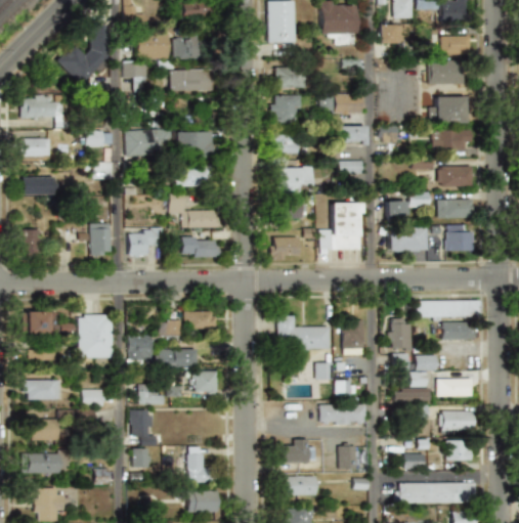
[(124,0),(124,25),(145,25),(145,6),(135,6),(135,0),(124,0)]
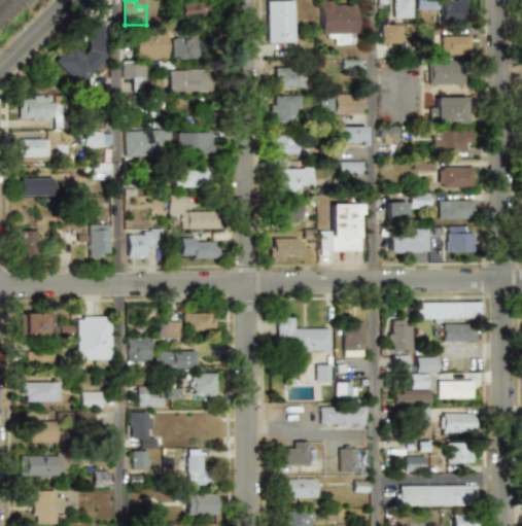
[(268,0),(268,43),(296,43),(296,0),(268,0)]
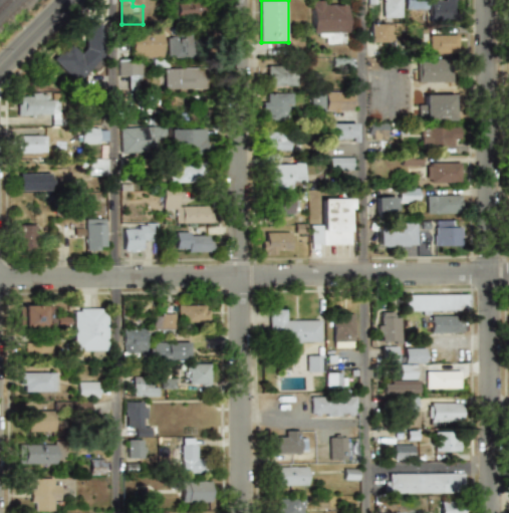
[(387,0),(387,18),(406,18),(406,0),(387,0)]
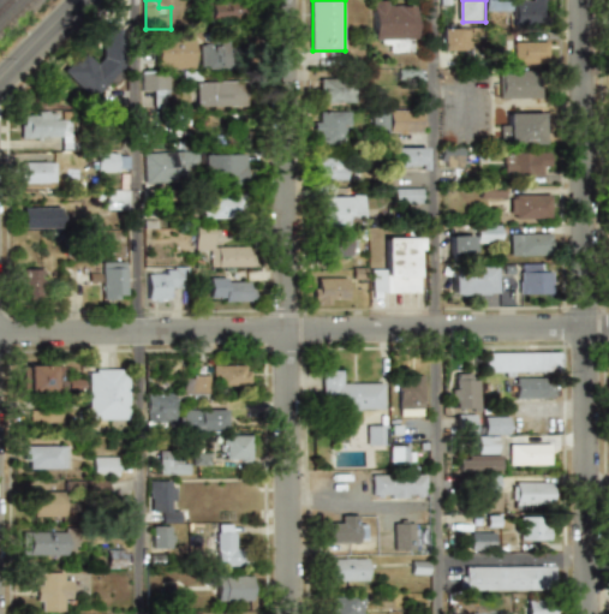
[(515,0),(490,0),(490,12),(515,12),(515,0)]
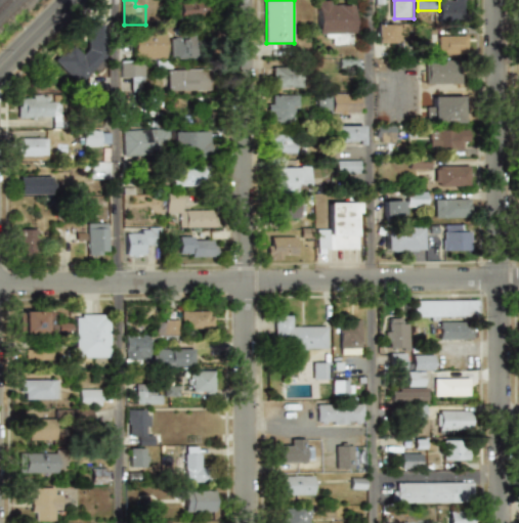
[(447,0),(447,18),(468,18),(468,0),(447,0)]
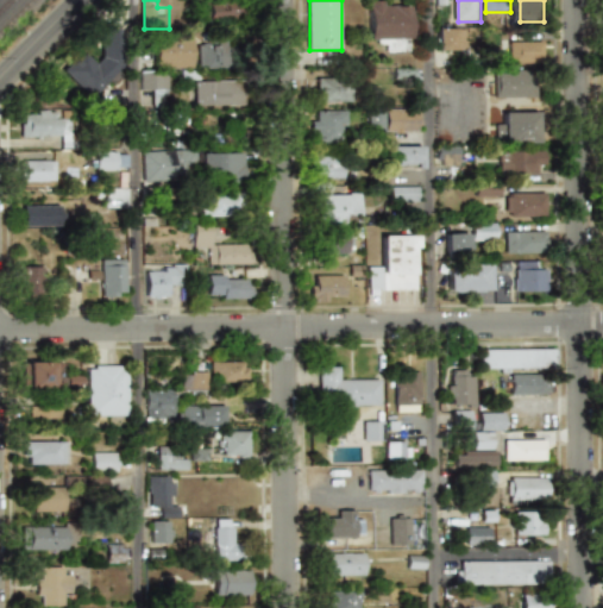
[(211,22),(240,20),(239,1),(209,1),(211,22)]
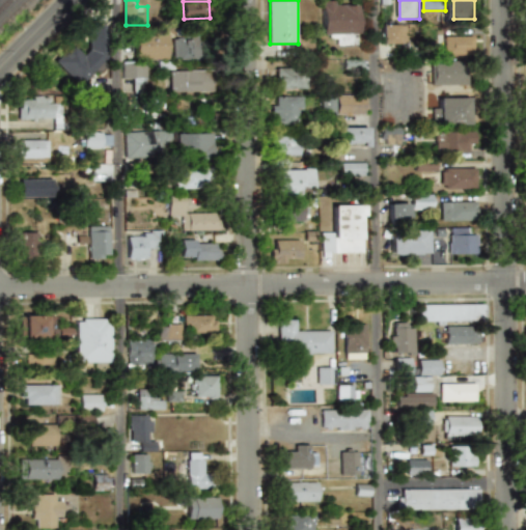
[(324,35),(361,35),(361,1),(324,1),(324,35)]
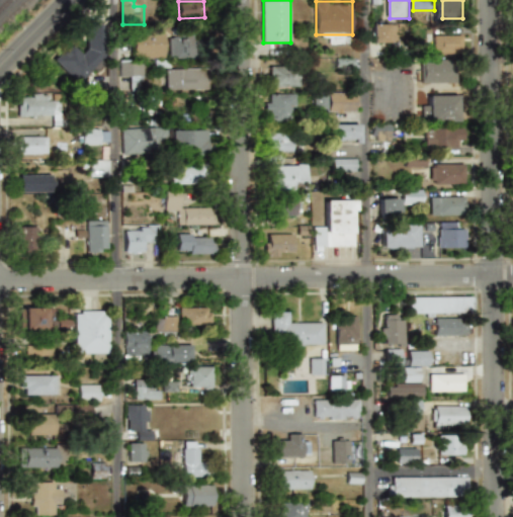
[(375,42),(400,42),(400,24),(375,24),(375,42)]
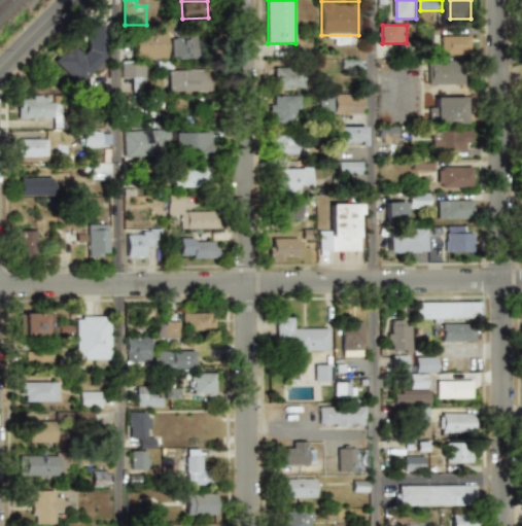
[(57,62),(82,88),(109,59),(109,28),(97,28),(87,38),(95,45),(85,55),(75,43),(57,62)]
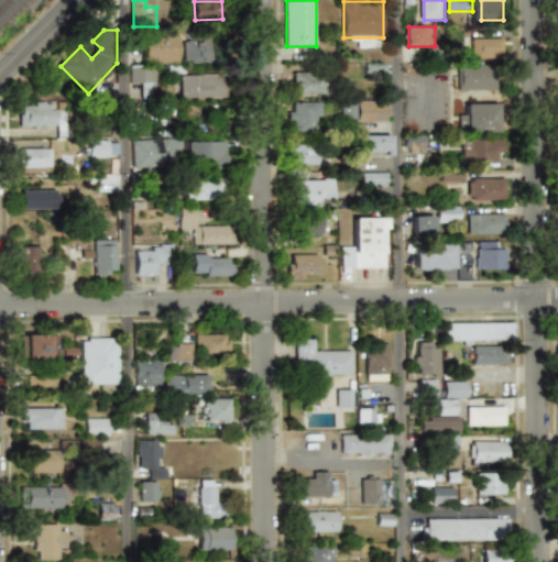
[(148,64),(183,64),(183,34),(148,34),(148,64)]
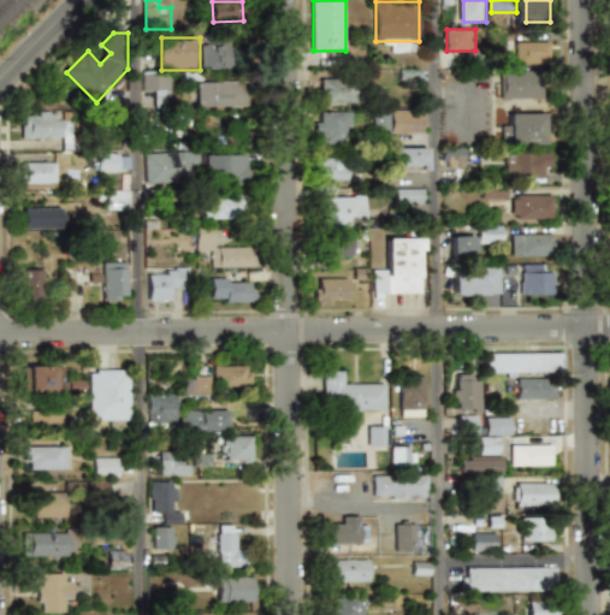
[(232,70),(232,41),(203,41),(203,70),(232,70)]
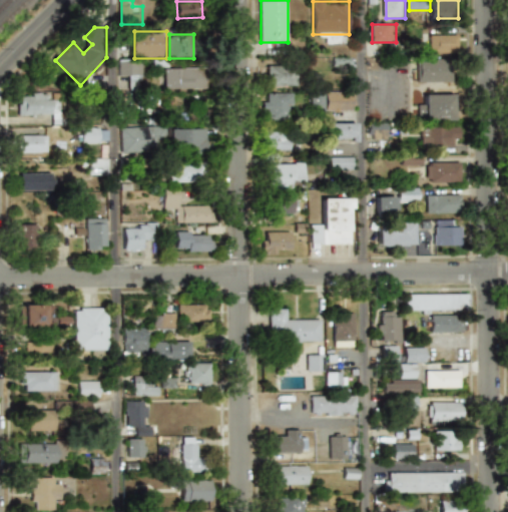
[(432,53),(459,53),(459,35),(432,35),(432,53)]
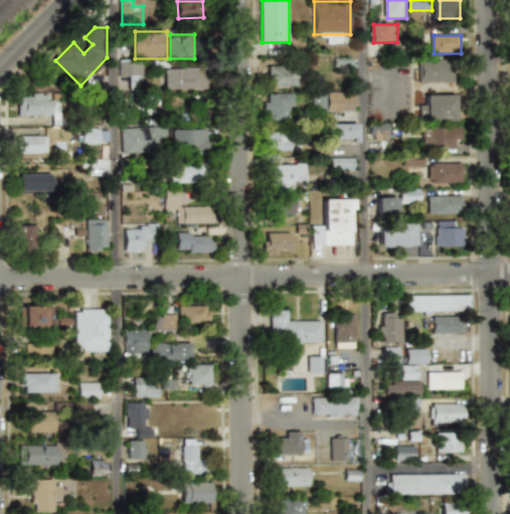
[(423,59),(423,84),(457,84),(457,59),(423,59)]
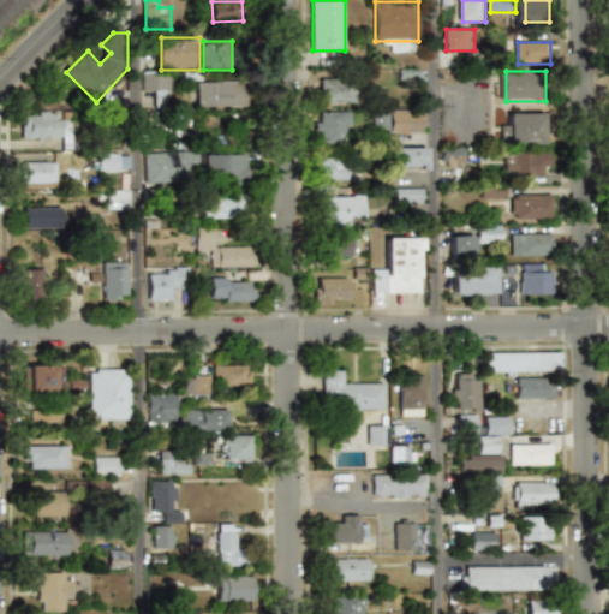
[(175,73),(147,73),(147,93),(157,93),(157,107),(175,107),(175,73)]
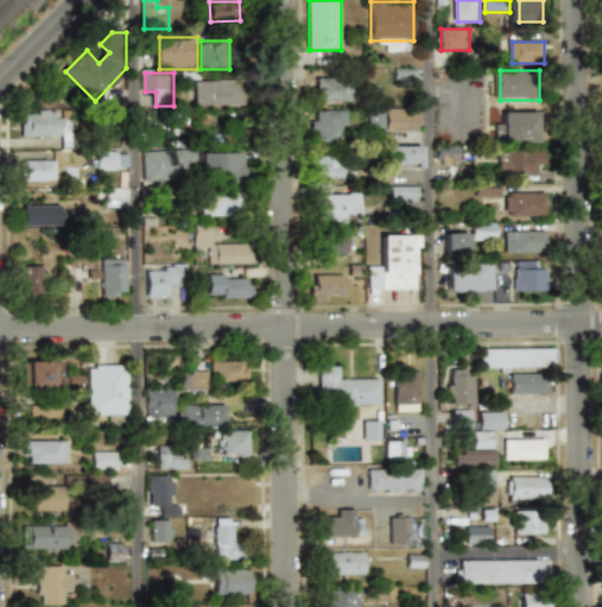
[(321,96),(334,96),(334,81),(321,81),(321,96)]
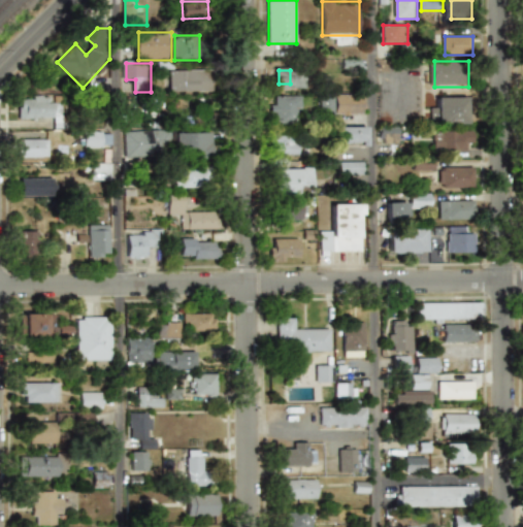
[(213,93),(213,71),(171,71),(171,93),(213,93)]
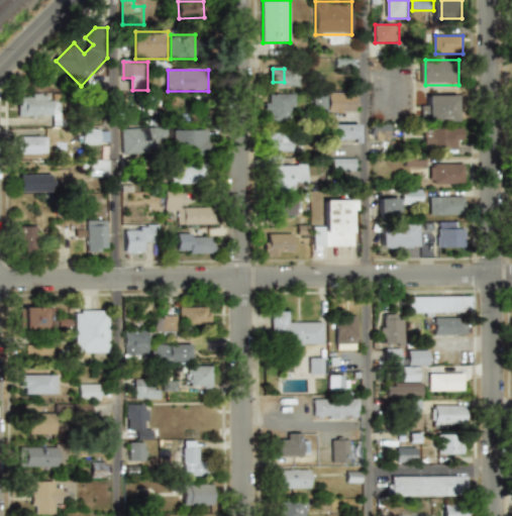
[(360,113),(360,93),(317,93),(317,113),(360,113)]
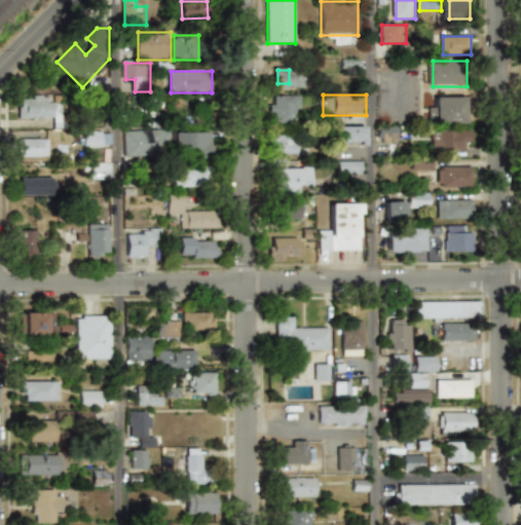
[(22,118),(58,118),(58,127),(67,127),(67,105),(58,105),(58,96),(22,96),(22,118)]
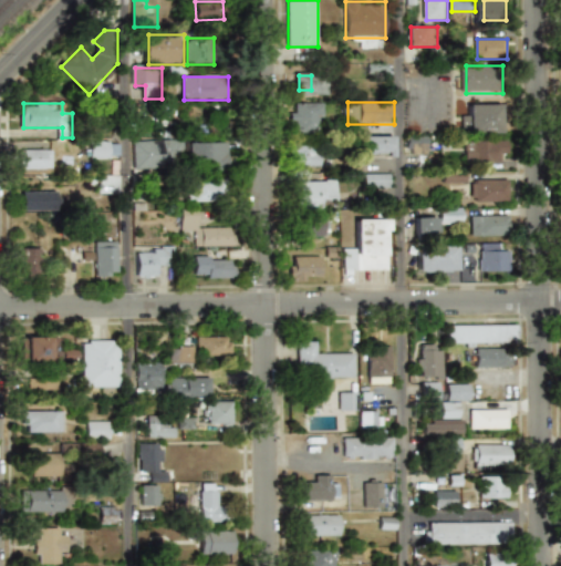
[(505,105),(471,105),(471,134),(505,134),(505,105)]
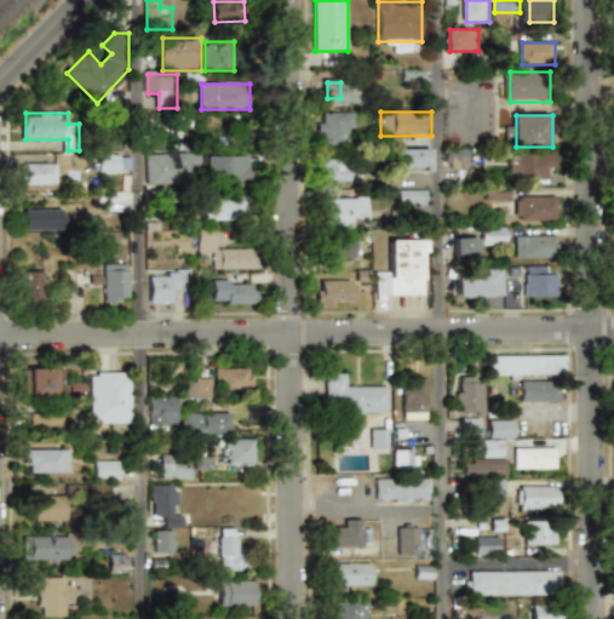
[(321,119),(321,142),(356,142),(356,119),(321,119)]
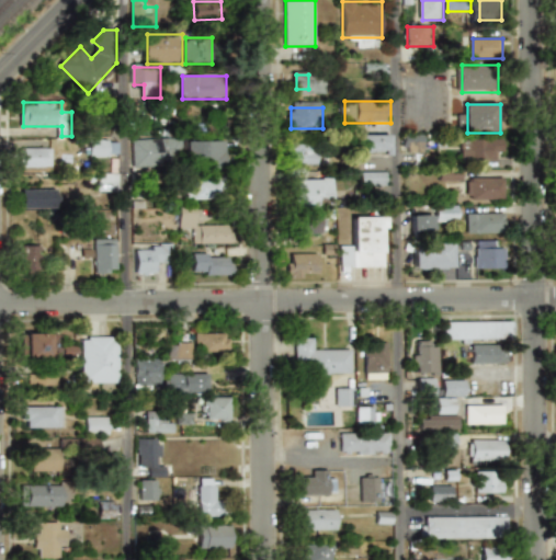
[(393,135),(365,135),(365,153),(393,153),(393,135)]
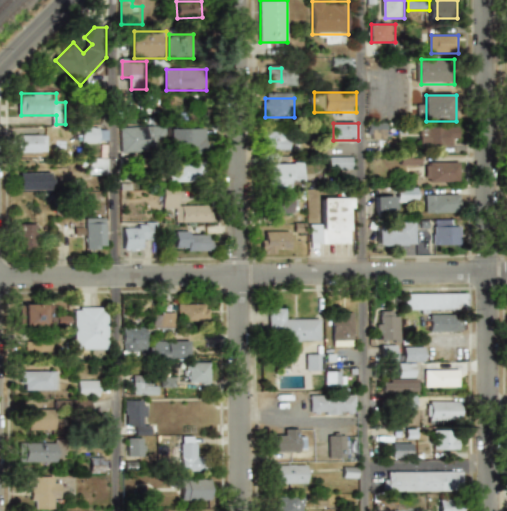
[(372,139),(389,139),(390,124),(372,123),(372,139)]
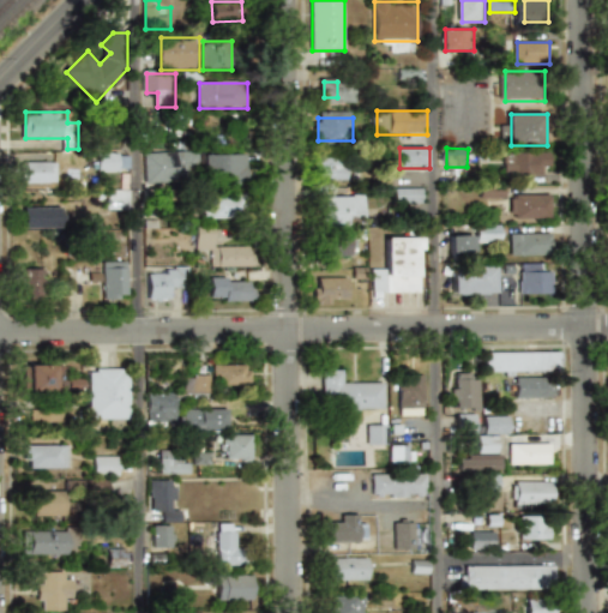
[(146,152),(146,181),(200,181),(200,152),(146,152)]
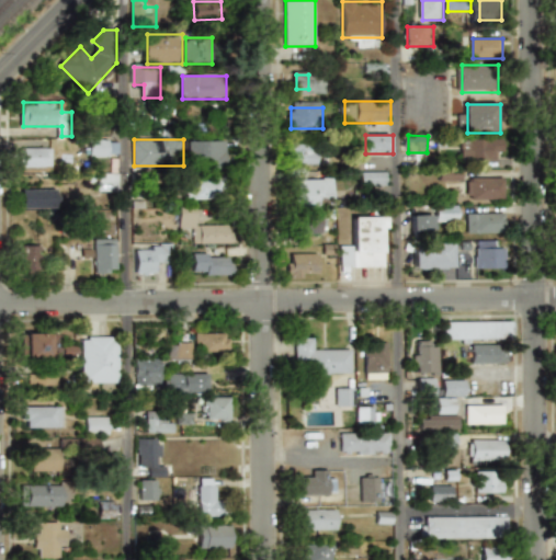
[(464,163),(506,163),(506,139),(464,139),(464,163)]
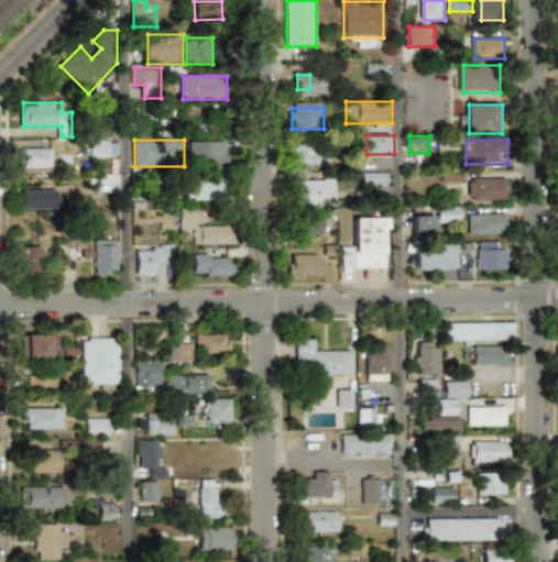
[(122,141),(93,141),(93,158),(122,158),(122,141)]
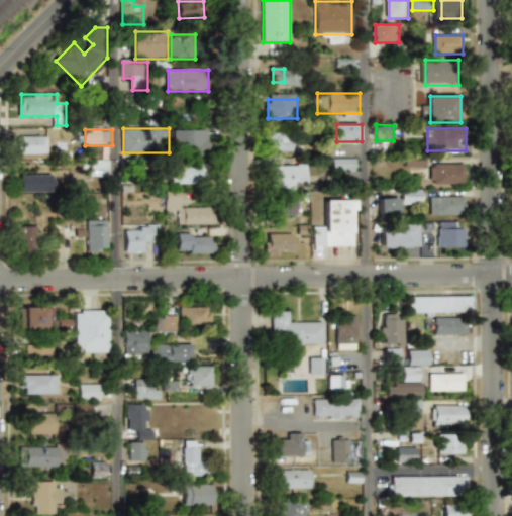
[(211,129),(174,129),(174,151),(211,151),(211,129)]
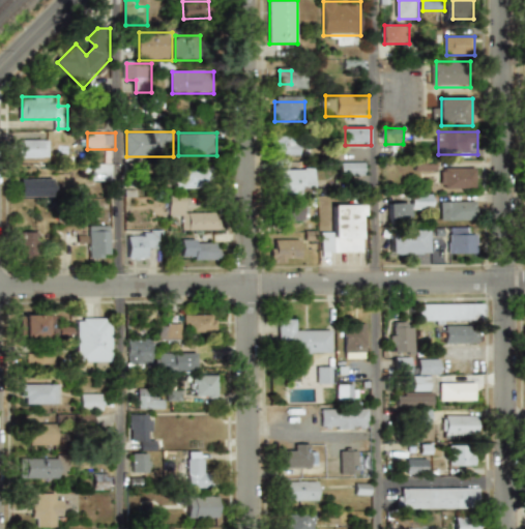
[(302,136),(275,136),(275,155),(302,155),(302,136)]
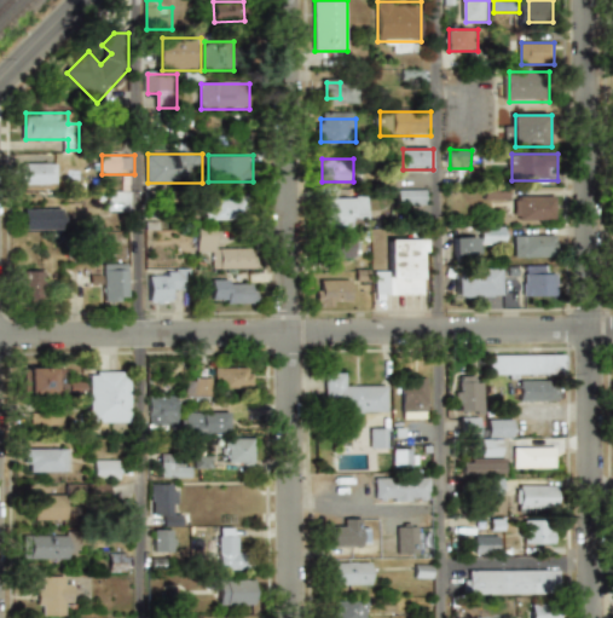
[(24,185),(61,185),(61,163),(24,163),(24,185)]
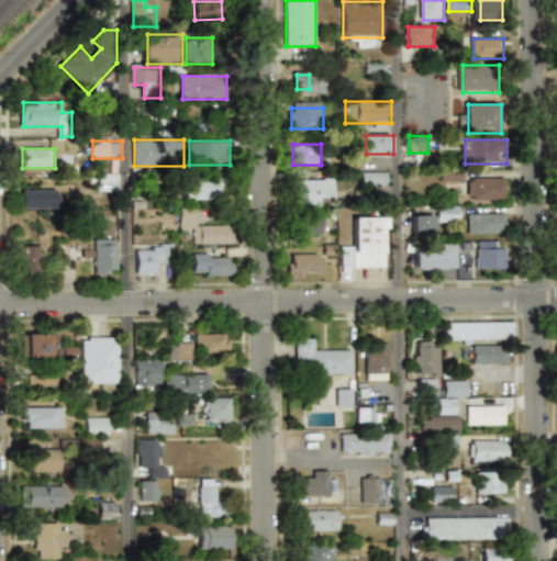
[(465,171),(442,171),(442,181),(465,181),(465,171)]
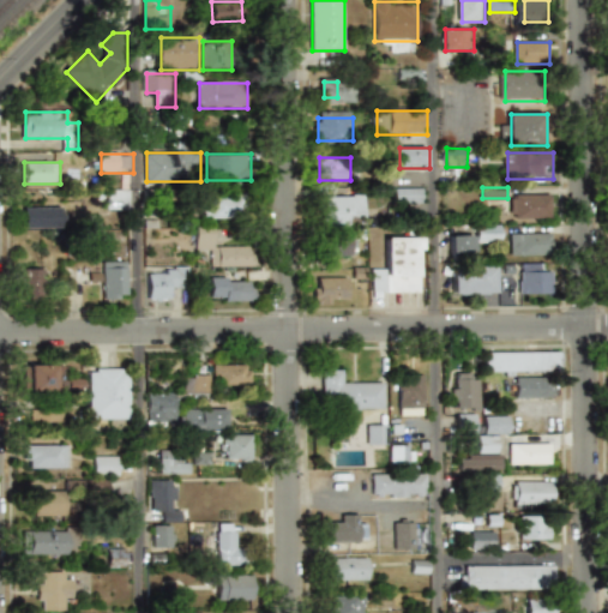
[(398,204),(426,204),(426,188),(398,188),(398,204)]
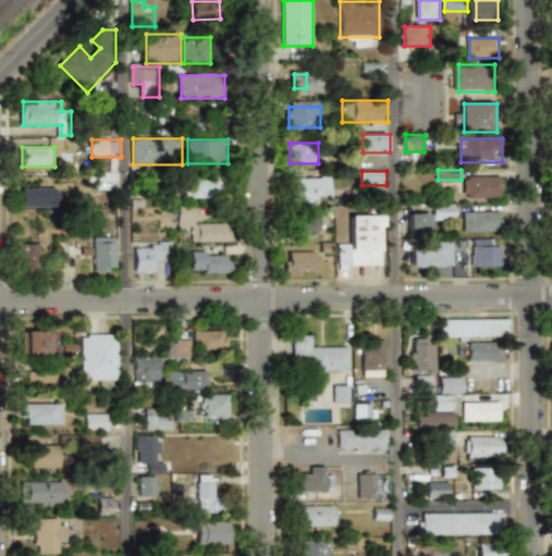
[(503,176),(467,176),(467,199),(503,199),(503,176)]
